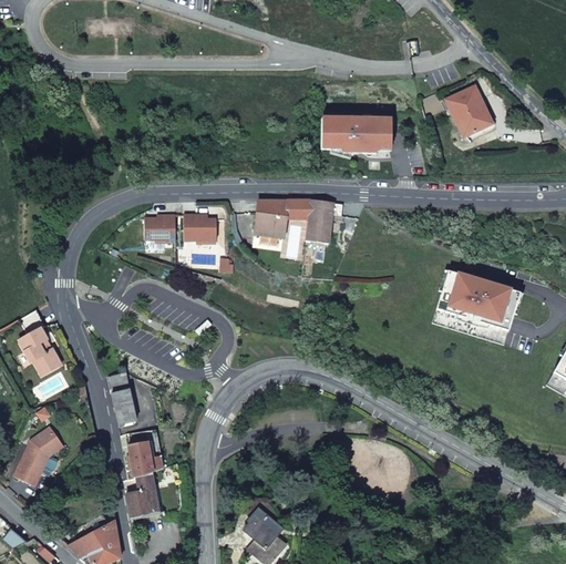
[(484,111),(487,109),(475,84),(448,99),(459,123),(461,122),(467,133),(490,122),(484,111)]
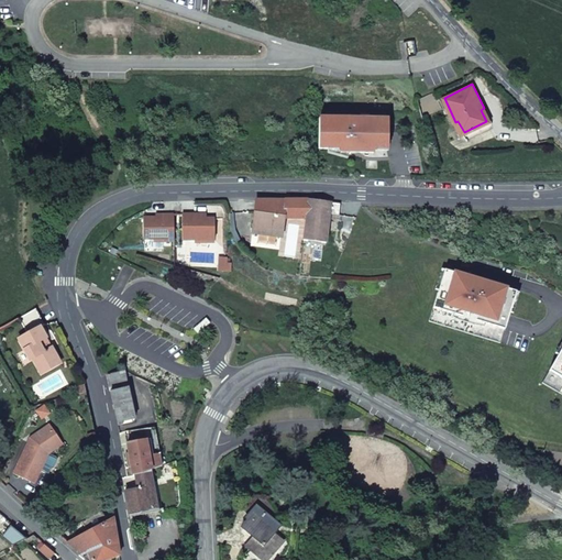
[(322,114),(322,145),(343,145),(343,149),(354,149),(354,145),(388,146),(389,116),(322,114)]
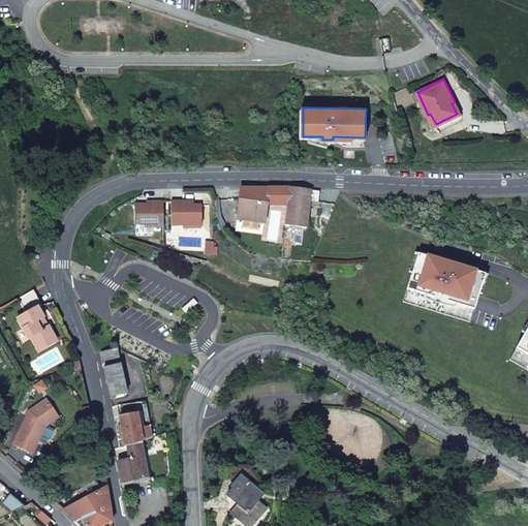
[(287,202),(285,222),(306,224),(310,197),(318,198),(320,187),(288,184),(242,185),(237,216),(266,219),(267,204),(287,202)]
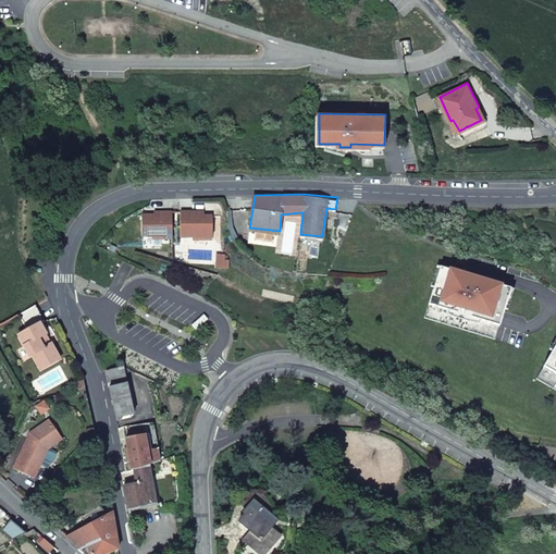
[(173,236),(173,209),(162,209),(160,212),(155,212),(143,212),(143,234),(162,233),(162,236),(173,236)]
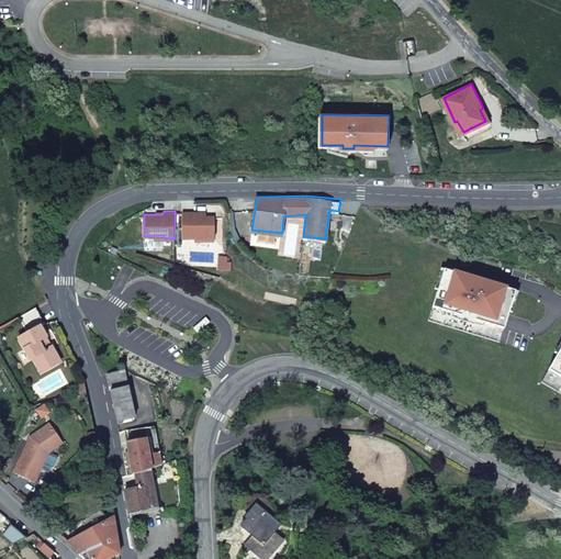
[(203,211),(183,211),(183,236),(216,236),(216,214),(208,214),(203,215),(203,211)]
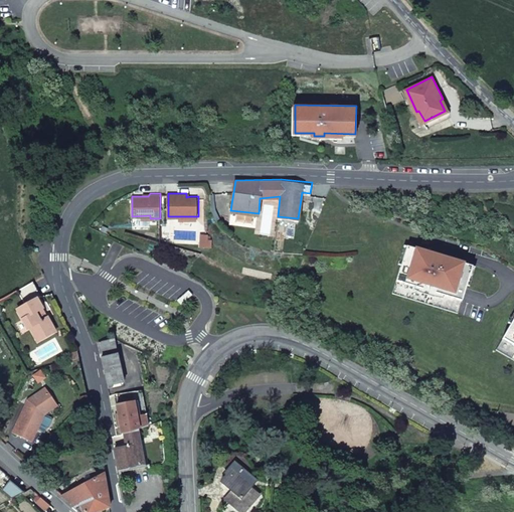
[(209,232),(205,232),(203,243),(213,244),(213,237),(209,237),(209,232)]
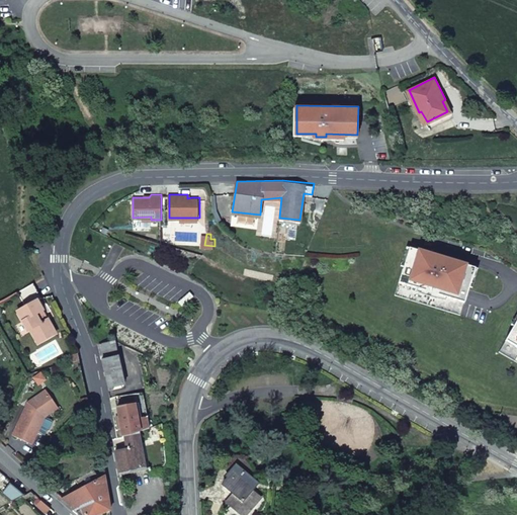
[(476,265),(452,257),(433,251),(410,244),(396,291),(461,313),(465,301),(476,265)]
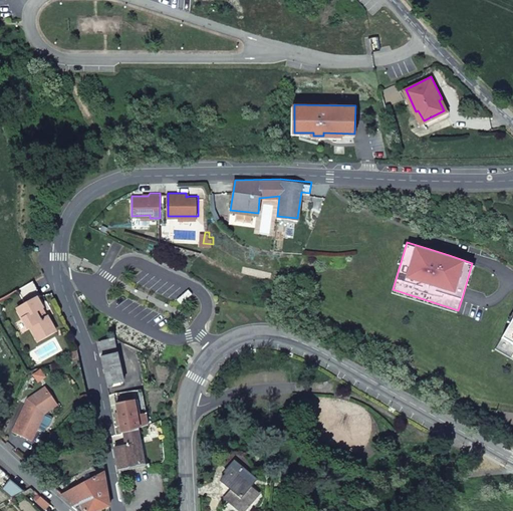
[(43,294),(35,279),(20,287),(27,301),(19,306),(29,325),(31,324),(36,332),(43,328),(46,334),(56,328),(48,314),(46,315),(42,307),(44,305),(39,296),(43,294)]
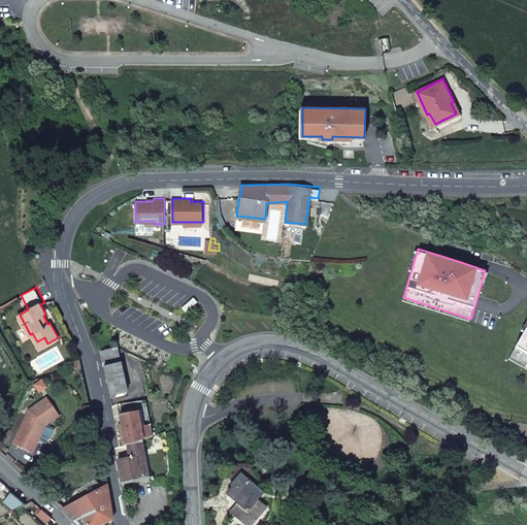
[(526,325),(509,356),(526,364),(526,325)]
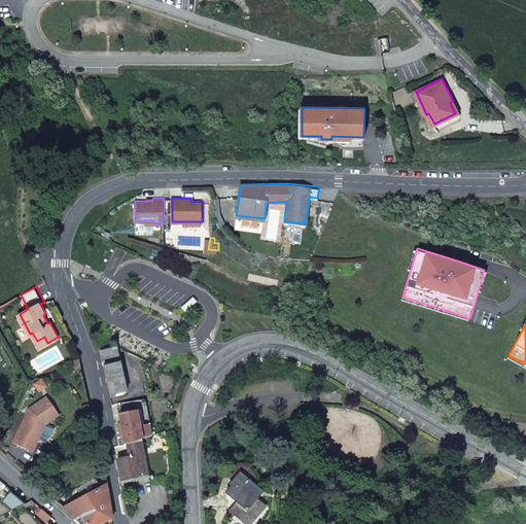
[(44,337),(37,341),(40,347),(47,343),(44,337)]
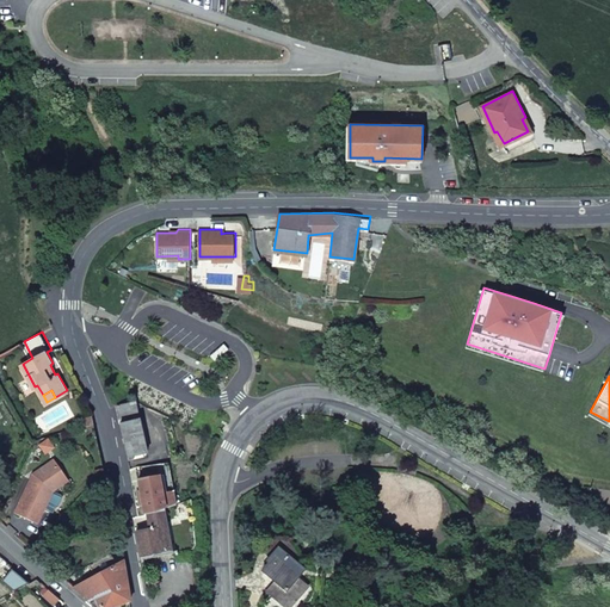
[(148,450),(137,398),(118,403),(130,457),(135,456),(135,452),(148,450)]
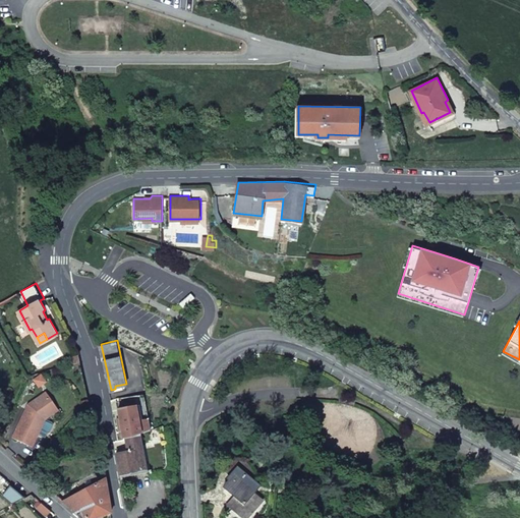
[(42,372),(35,378),(40,385),(47,380),(42,372)]
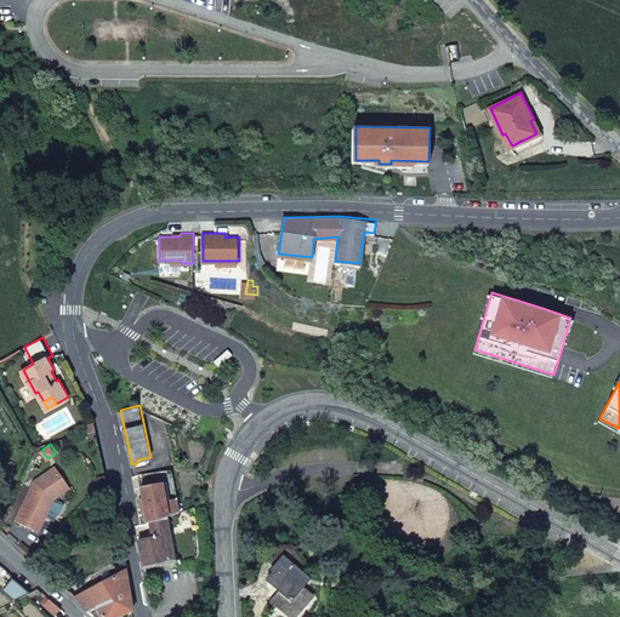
[(55,497),(70,486),(56,464),(34,479),(16,519),(39,530),(55,497)]
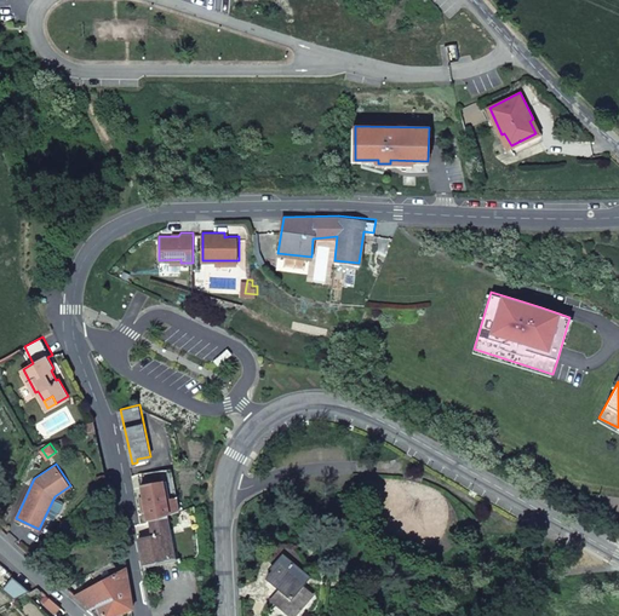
[(150,518),(160,516),(181,507),(178,494),(166,496),(162,479),(143,483),(149,518),(150,518)]
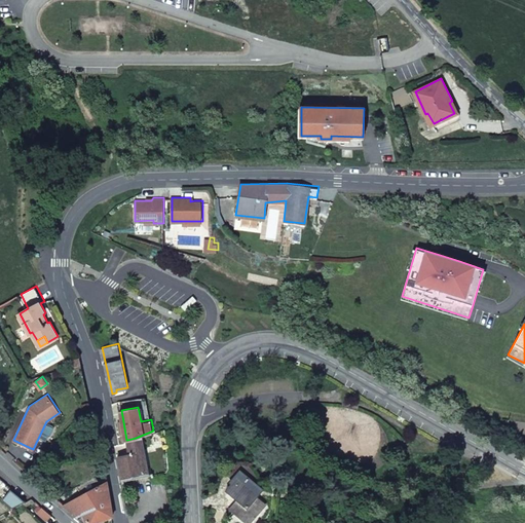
[(118,455),(122,479),(149,474),(142,437),(136,438),(127,440),(128,451),(118,455)]
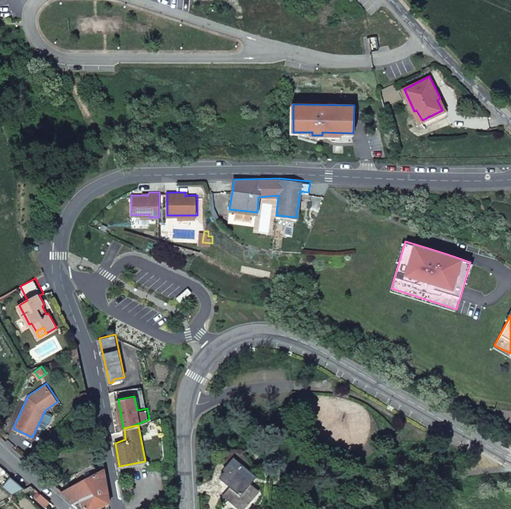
[(0,464),(7,470),(12,465),(0,454),(0,464)]
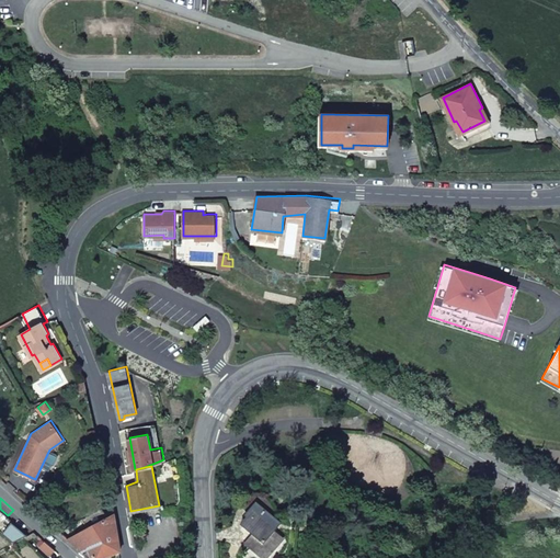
[(263,498),(259,503),(272,515),(278,507),(274,500),(263,498)]
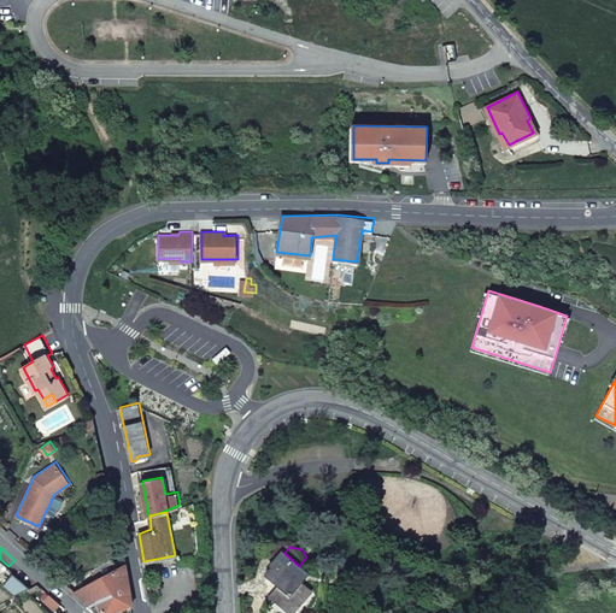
[(274,596),(286,607),(293,612),(295,612),(300,608),(315,593),(304,583),(311,576),(299,566),(285,553),(274,567),(276,569),(270,575),(282,585),(274,596)]
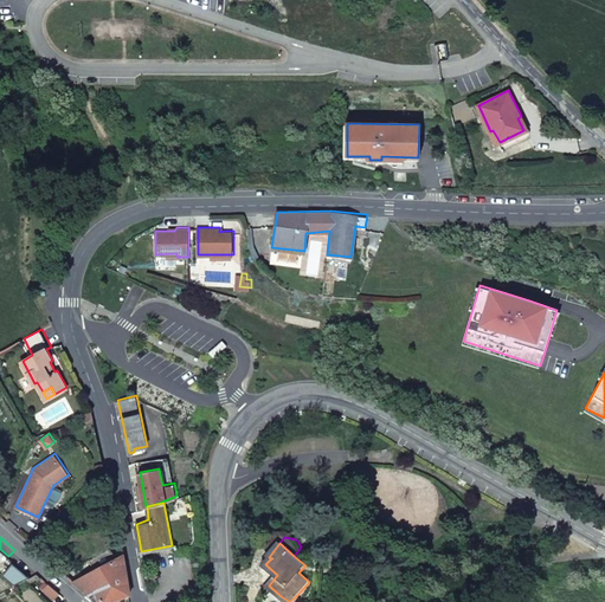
[(117,557),(113,548),(108,550),(113,560),(117,557)]
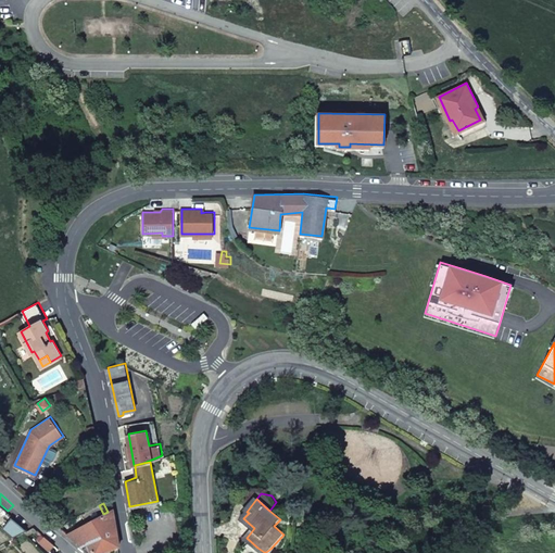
[(100,552),(120,545),(114,510),(108,512),(103,514),(99,505),(83,514),(87,523),(67,533),(89,552),(100,552)]
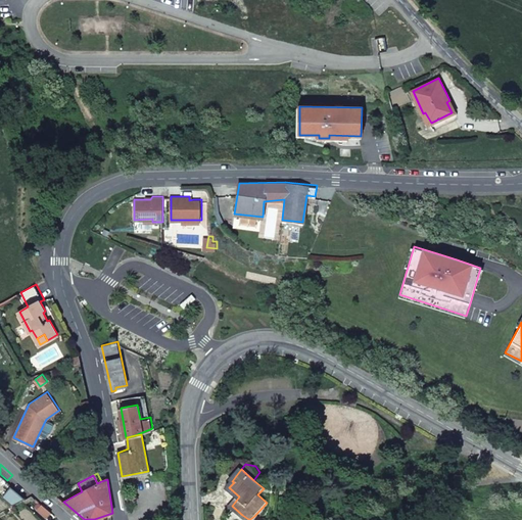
[(52,511),(44,504),(39,508),(47,516),(52,511)]
